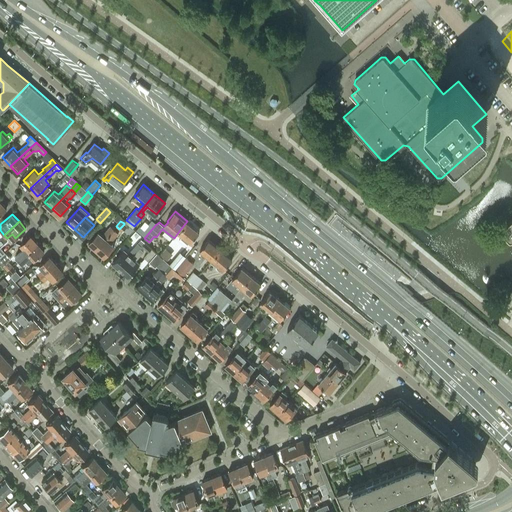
[(122,231),(128,223),(125,221),(124,223),(124,224),(119,229),(122,231)]
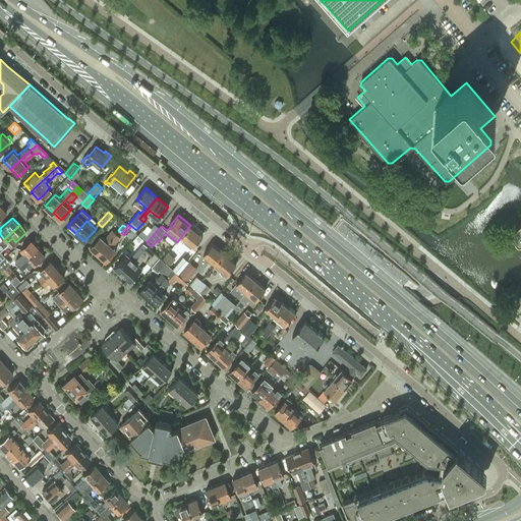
[(148,241),(159,228),(155,225),(148,233),(142,229),(138,234),(148,241)]
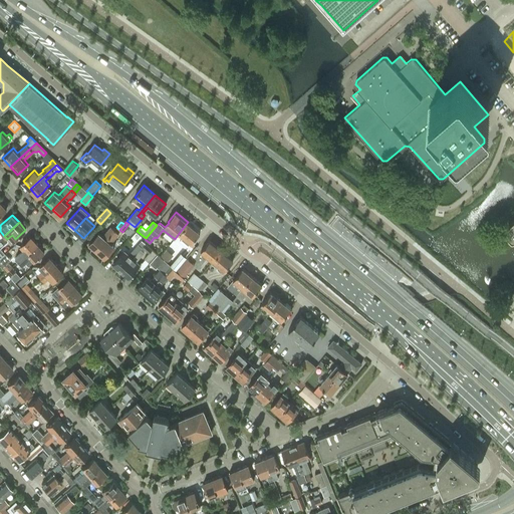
[(192,242),(200,232),(188,222),(180,232),(184,235),(181,239),(188,246),(192,242)]
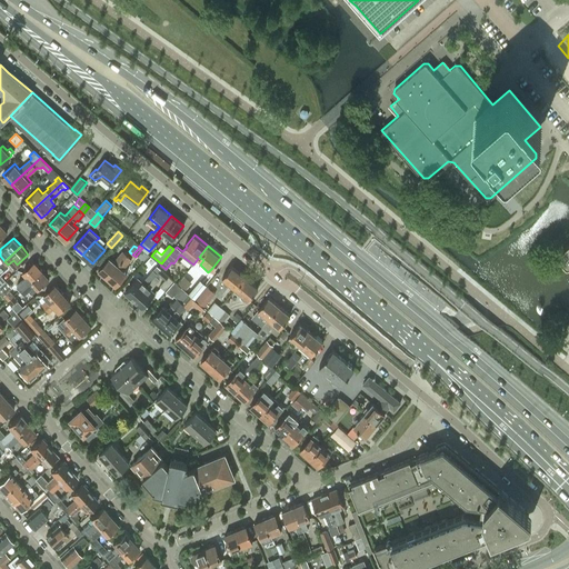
[(108,277),(128,255),(123,250),(115,261),(110,257),(99,269),(108,277)]
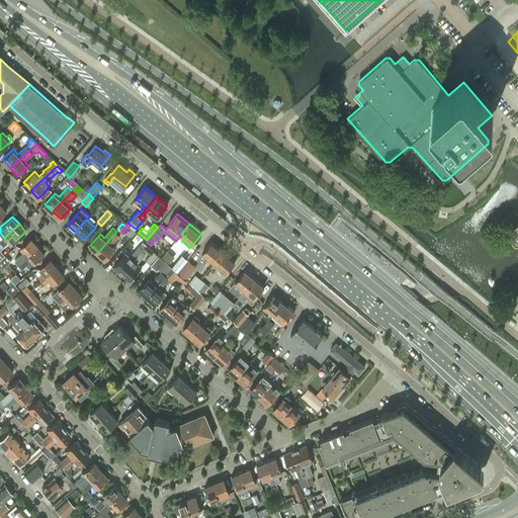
[(111,245),(120,235),(116,232),(98,252),(105,259),(115,248),(111,245)]
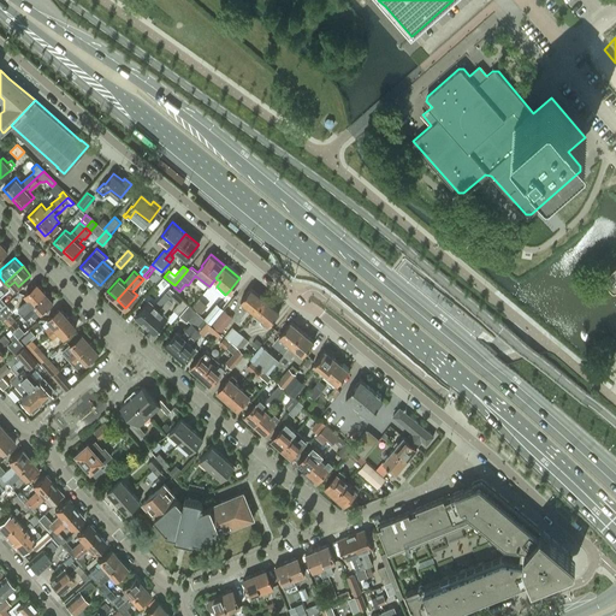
[(160,290),(169,282),(164,277),(155,285),(160,290)]
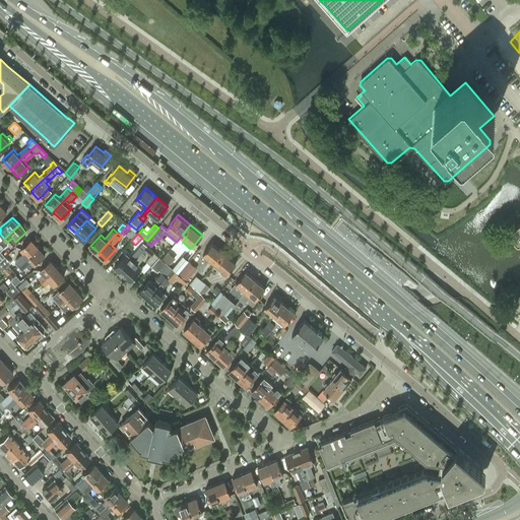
[(0,261),(5,257),(1,251),(9,244),(7,242),(4,239),(0,242),(0,261)]
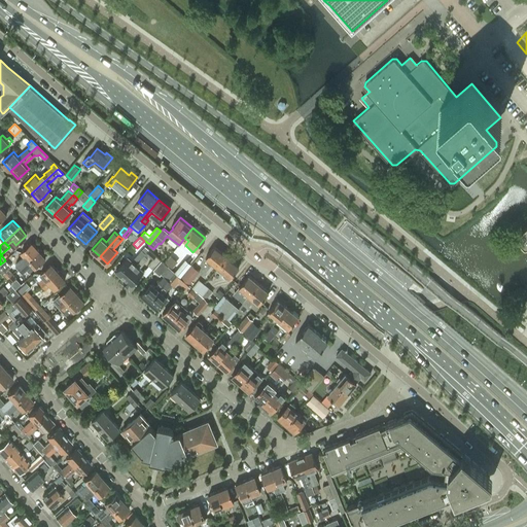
[(20,267),(38,249),(32,242),(21,251),(25,255),(16,264),(20,267)]
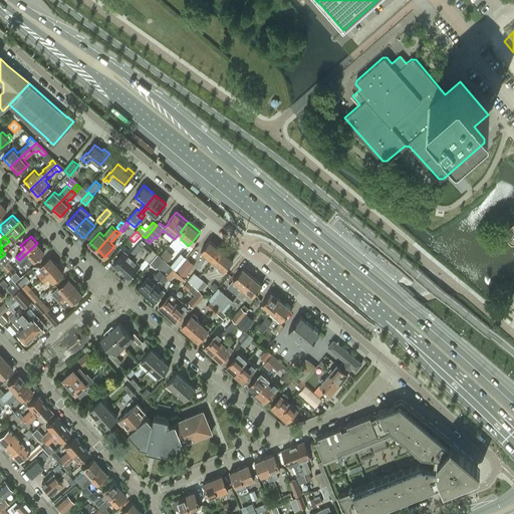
[(213,260),(222,250),(210,240),(202,250),(213,260)]
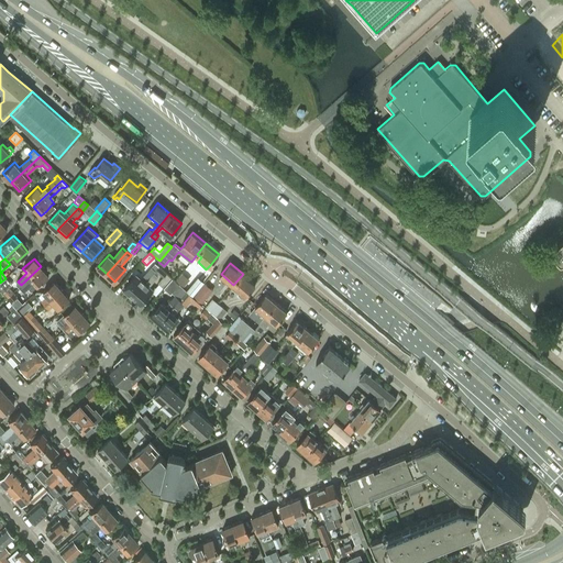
[(172,276),(167,272),(159,265),(156,271),(163,276),(157,283),(163,287),(172,276)]
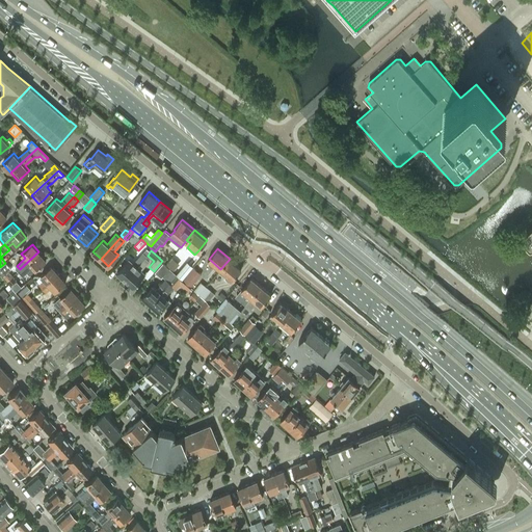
[(38,251),(20,269),(23,273),(26,270),(29,274),(35,269),(46,260),(38,251)]
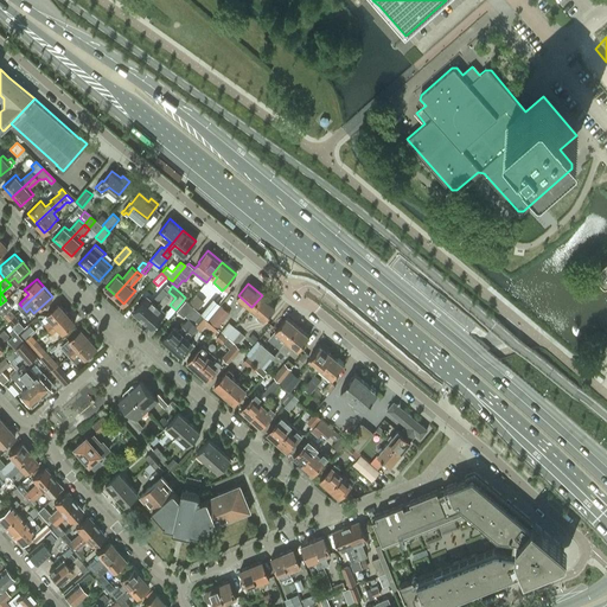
[(166,293),(167,292),(164,288),(163,291),(153,300),(147,295),(133,312),(142,320),(166,294),(166,293)]
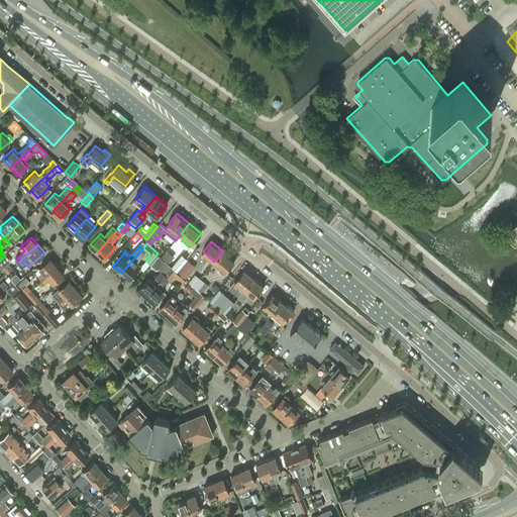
[(169,264),(175,256),(168,249),(162,257),(169,264)]
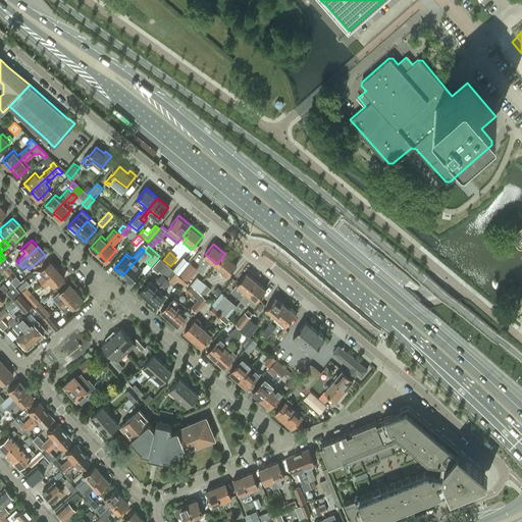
[(139,265),(147,256),(143,253),(122,275),(131,282),(143,268),(139,265)]
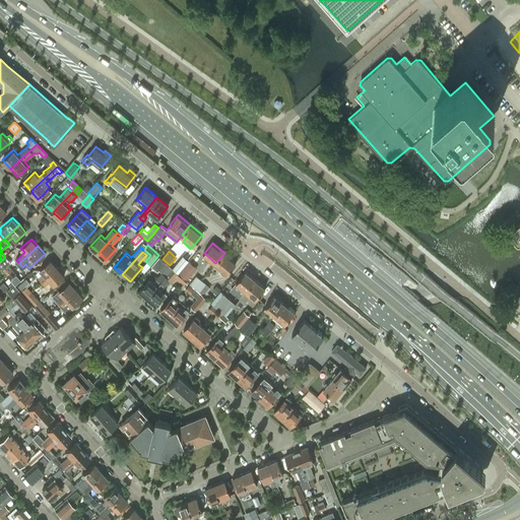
[(228,272),(236,262),(224,253),(215,263),(221,268),(219,270),(219,272),(222,275),(224,274),(226,272),(228,272)]
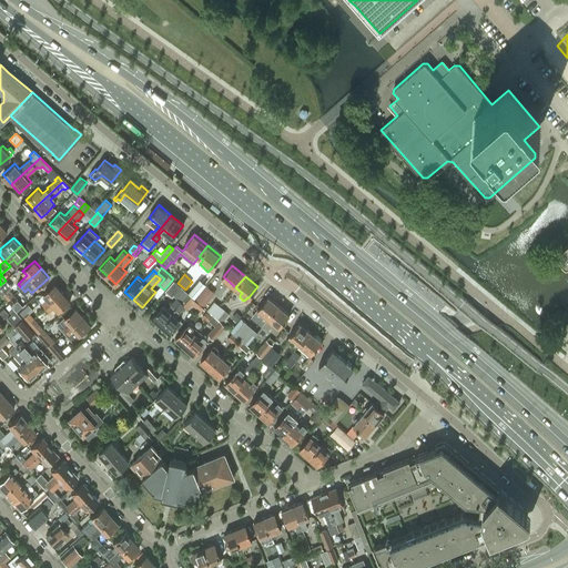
[(194,297),(205,284),(199,279),(188,292),(194,297)]
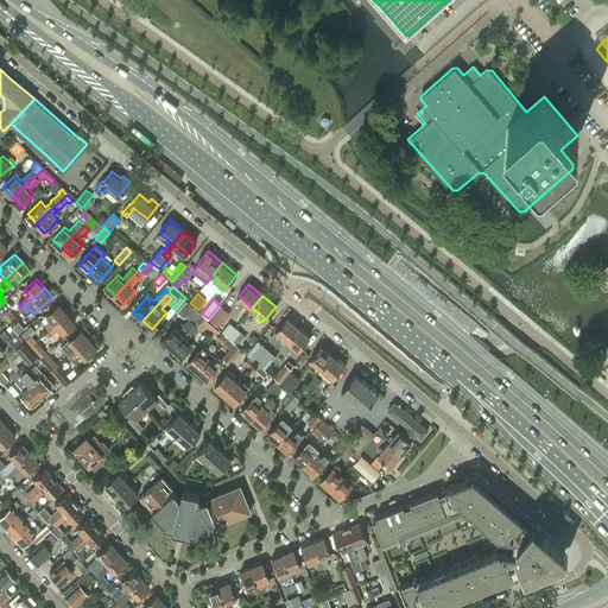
[(10,310),(13,308),(6,301),(0,305),(0,312),(2,316),(4,315),(8,321),(14,316),(10,310)]
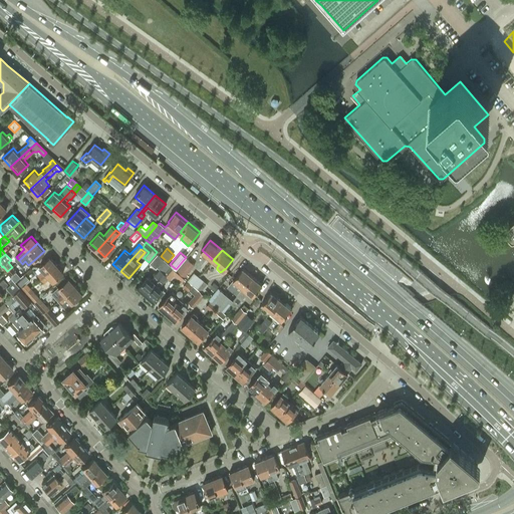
[(146,294),(171,265),(158,254),(150,263),(156,268),(158,266),(161,268),(152,279),(148,276),(138,287),(146,294)]
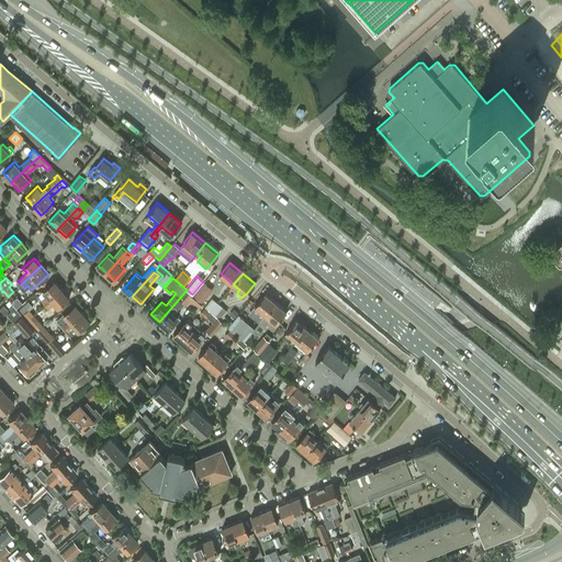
[(45,304),(62,290),(54,281),(43,291),(47,295),(42,300),(45,304)]
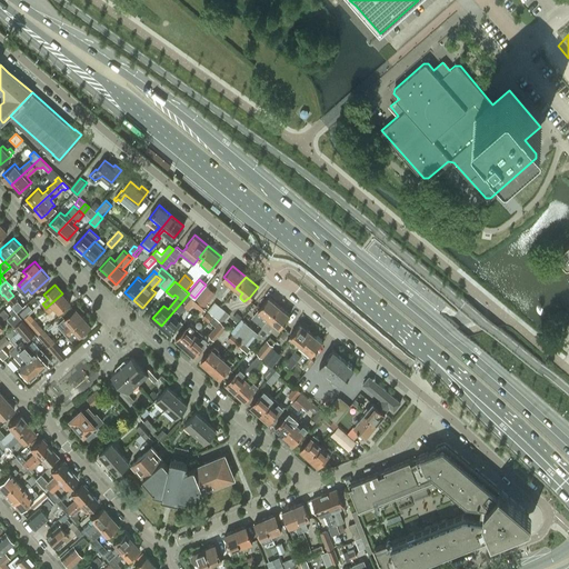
[(205,307),(215,293),(207,287),(196,299),(205,307)]
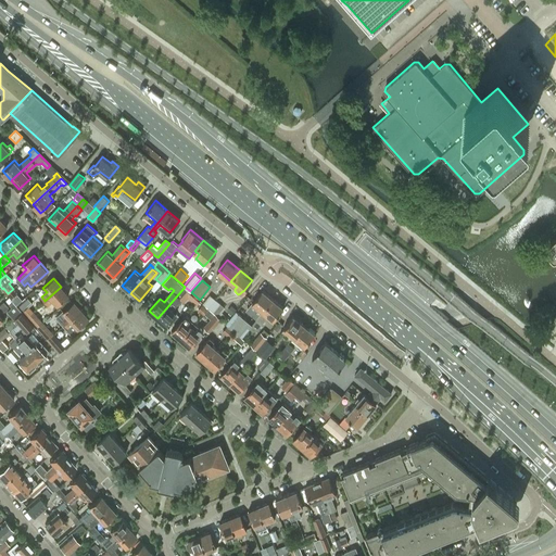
[(57,304),(68,294),(61,287),(45,301),(48,304),(53,300),(57,304)]
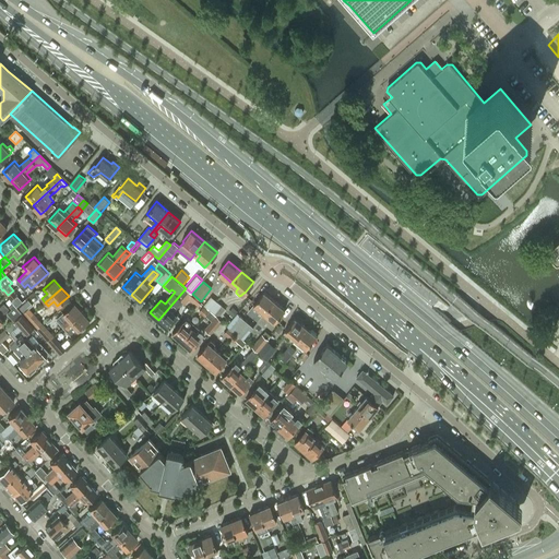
[(193,302),(197,298),(186,288),(158,320),(166,326),(177,314),(174,311),(183,300),(186,302),(189,299),(193,302)]
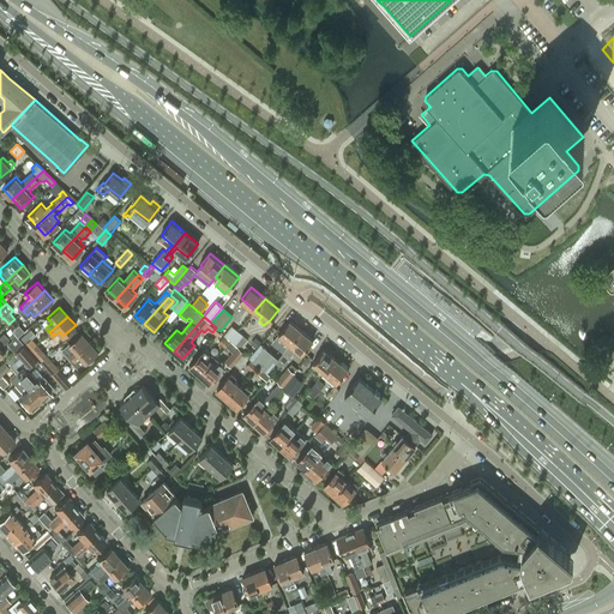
[(13,329),(19,324),(14,319),(8,324),(13,329)]
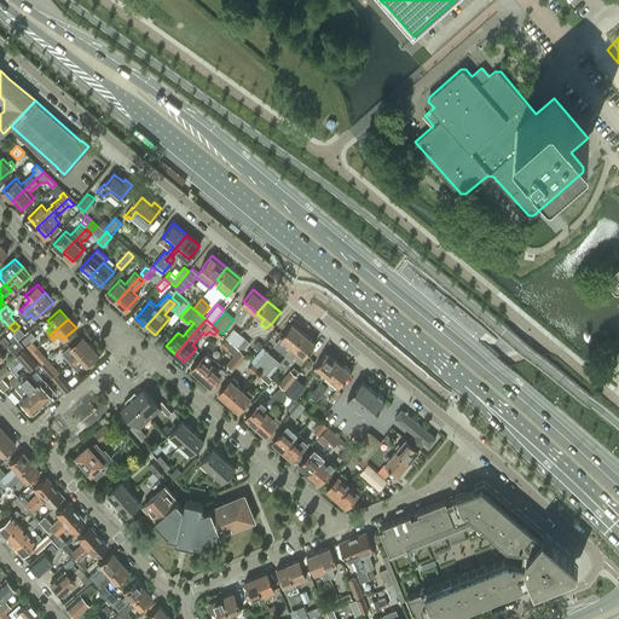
[(282,336),(276,342),(276,347),(285,354),(293,345),(293,346),(305,331),(293,322),(282,336)]
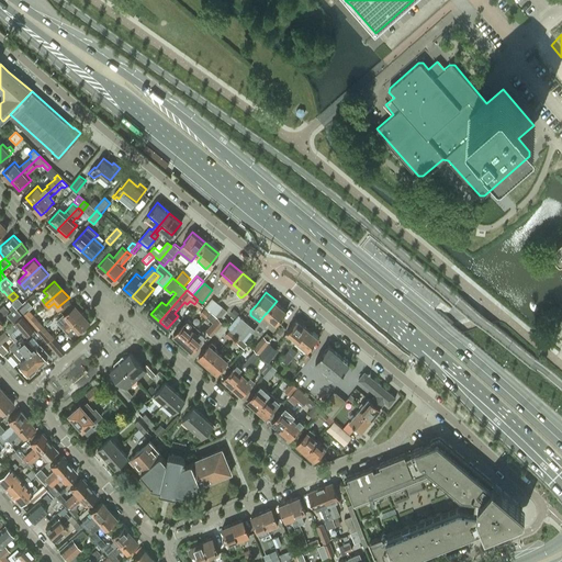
[(23,293),(13,302),(18,307),(27,299),(23,293)]
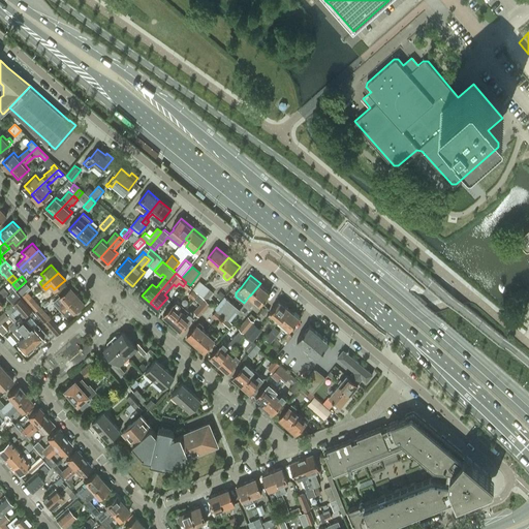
[(199,280),(193,288),(198,293),(206,285),(199,280)]
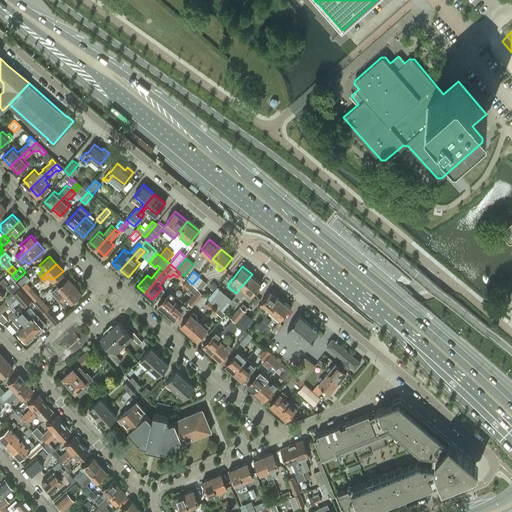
[(26,282),(30,279),(26,274),(17,281),(25,291),(30,286),(26,282)]
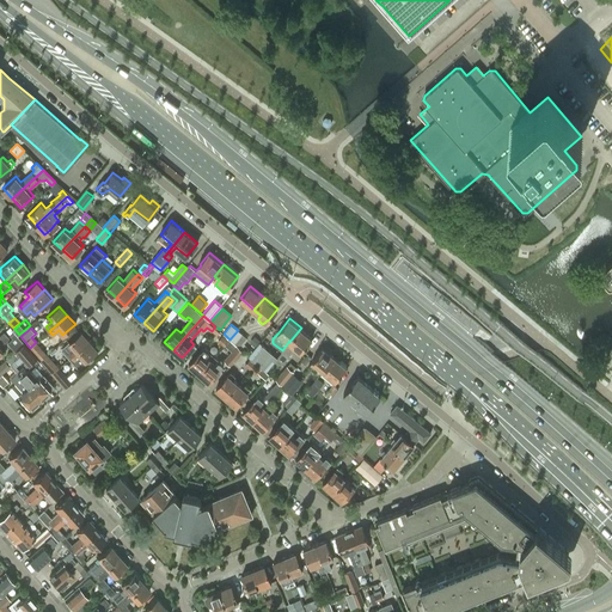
[(277,357),(276,360),(279,362),(283,361),(288,355),(295,347),(301,352),(312,337),(301,328),(289,342),(289,341),(282,350),(276,356),(277,357)]
